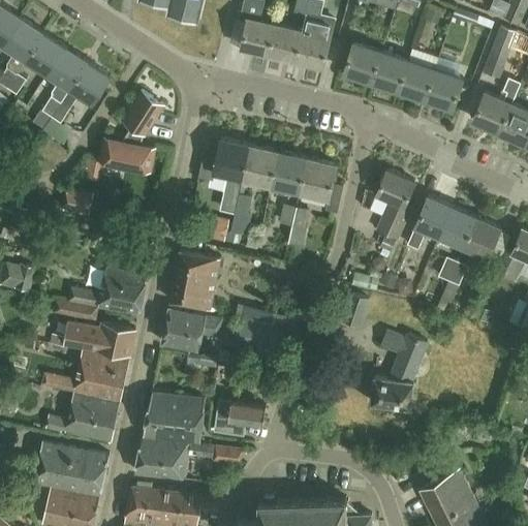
[(151,0),(151,2),(167,6),(181,9),(180,18),(198,22),(204,0),(151,0)]
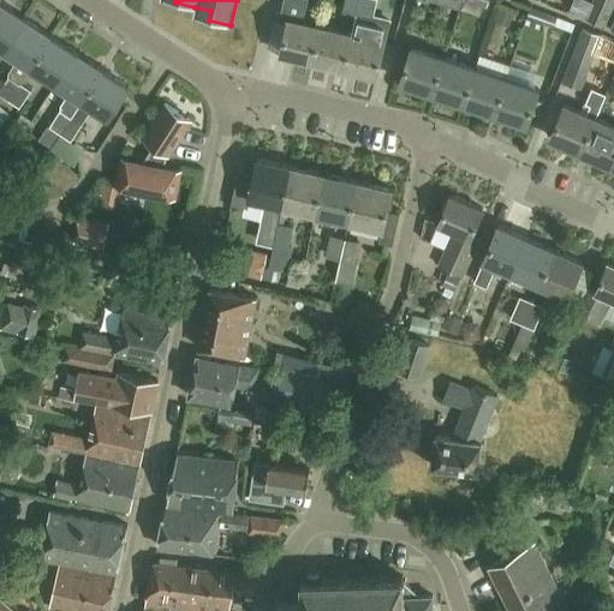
[(280,58),(311,64),(319,29),(302,25),(308,1),(304,0),(282,0),(278,24),(286,27),(280,58)]
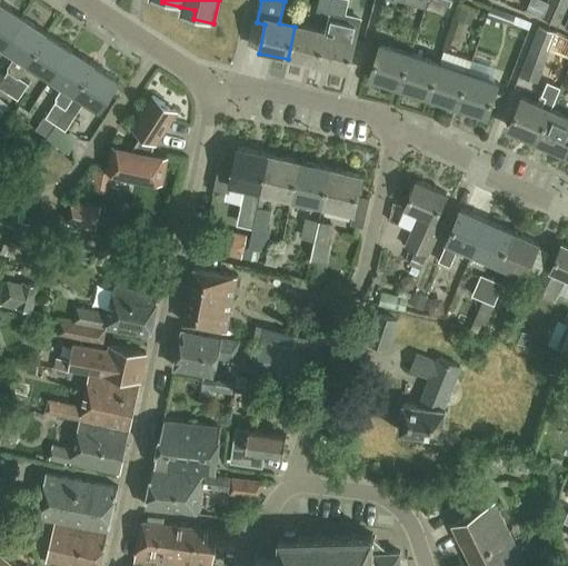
[(319,0),(317,13),(329,17),(331,0),(319,0)]
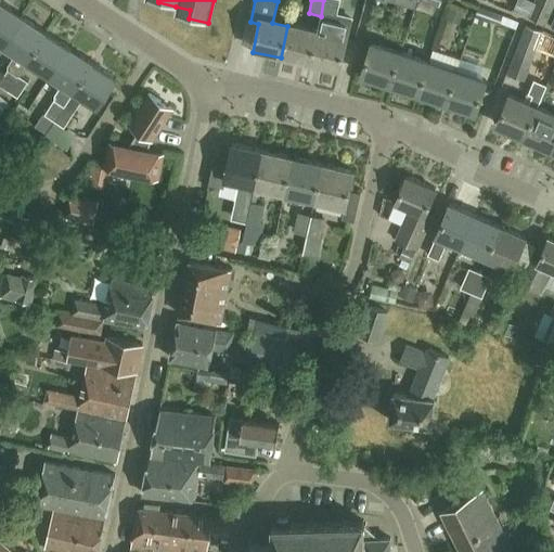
[(331,0),(323,0),(321,16),(317,33),(310,64),(338,71),(346,39),(349,23),(335,20),(338,2),(331,0)]
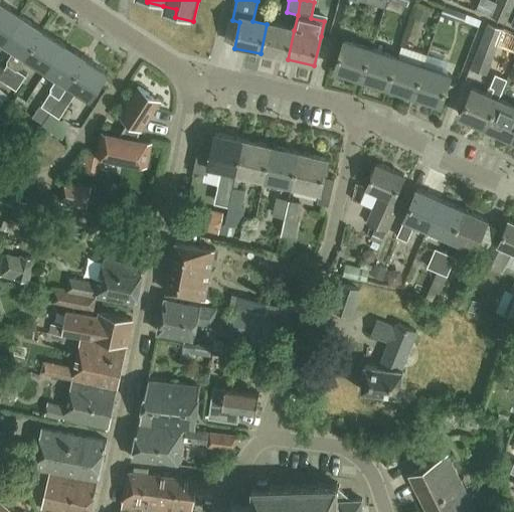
[(410,0),(388,0),(388,2),(407,9),(410,0)]
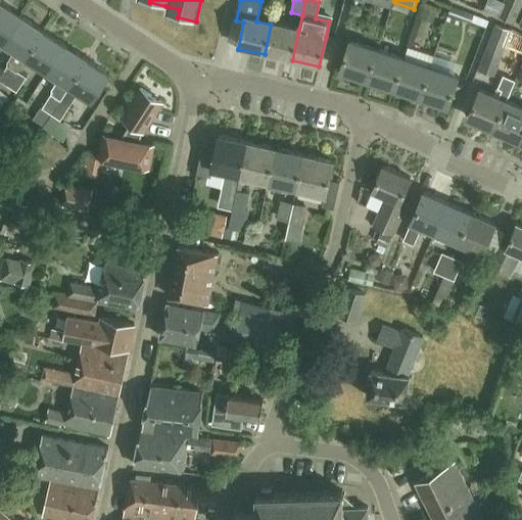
[(521,0),(505,0),(497,17),(513,25),(521,2),(521,0)]
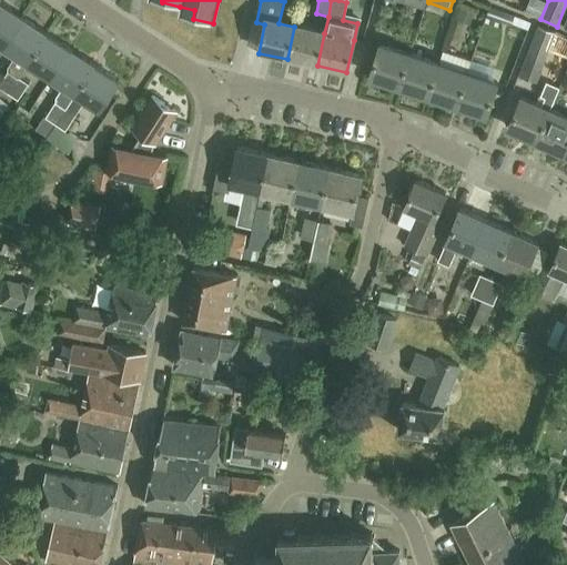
[(0,48),(2,49),(21,20),(0,6),(0,48)]
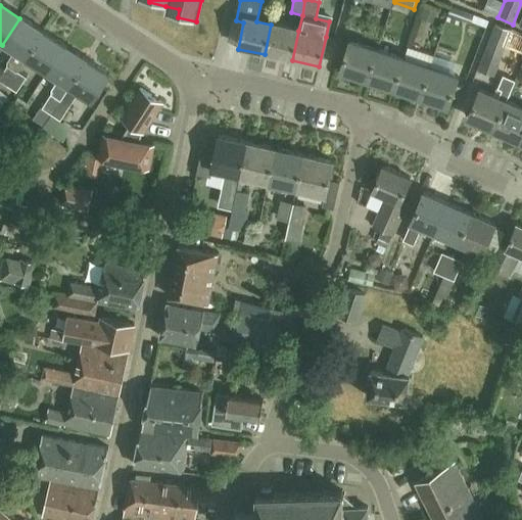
[(472,17),(451,9),(446,19),(460,24),(461,21),(470,25),(472,17)]
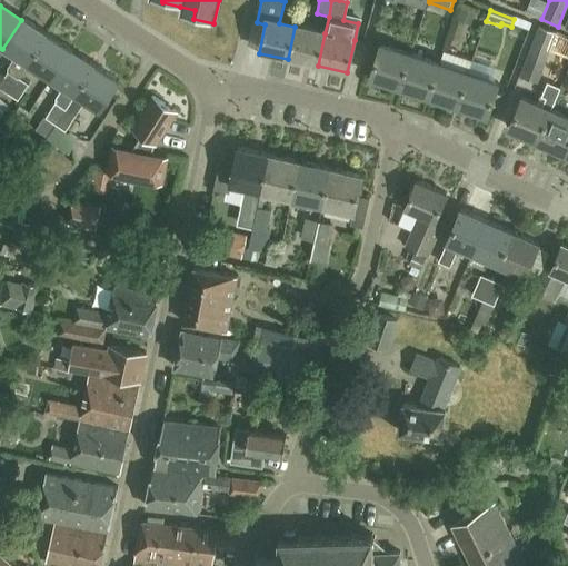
[(0,91),(7,96),(17,80),(27,65),(46,36),(21,20),(2,49),(15,57),(8,68),(8,72),(0,83),(0,91)]
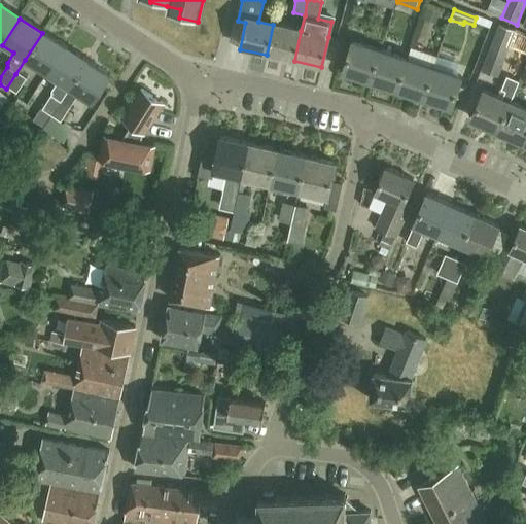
[(267,55),(294,61),(301,31),(273,25),(267,55)]
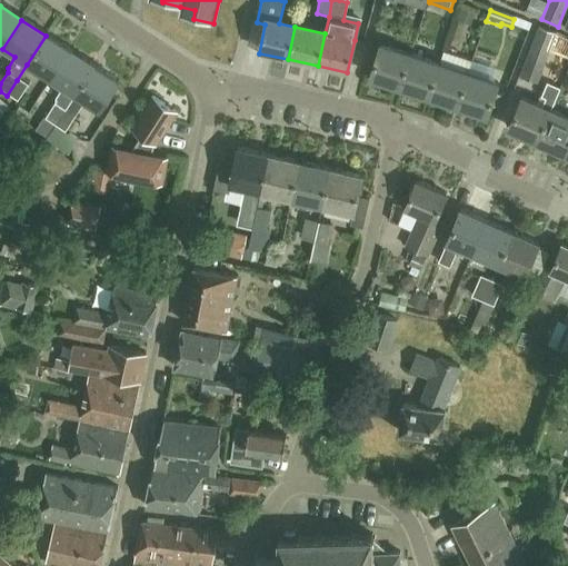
[(536,85),(544,65),(555,36),(538,29),(519,79),(536,85)]
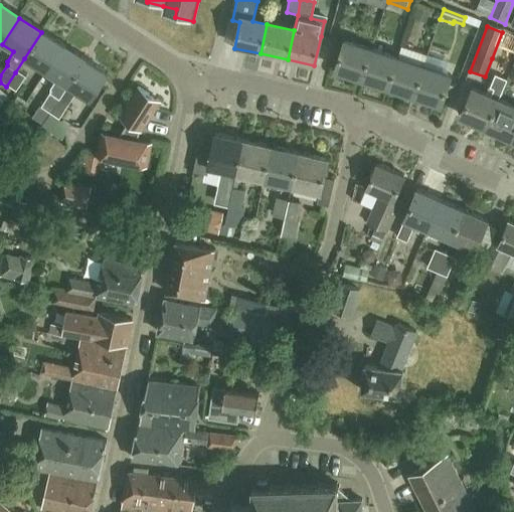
[(46,72),(63,46),(41,32),(24,58),(46,72)]
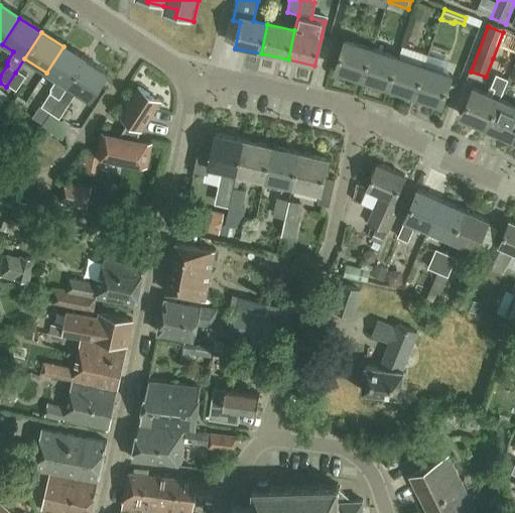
[(362,80),(372,51),(345,42),(335,71),(362,80)]
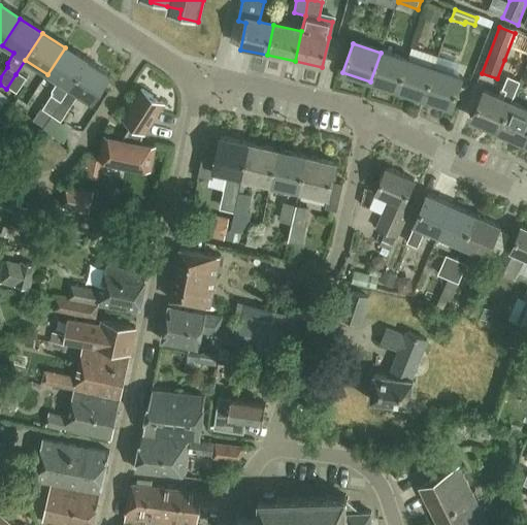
[(87,61),(65,47),(47,74),(58,81),(51,92),(51,97),(41,111),(51,118),(60,103),(69,89),(87,61)]
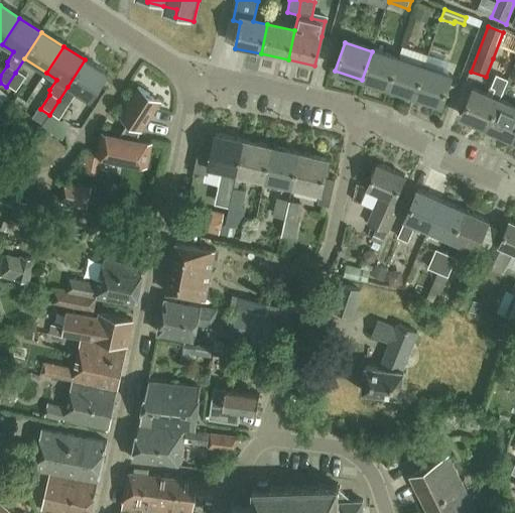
[(362,80),(388,89),(398,59),(372,51),(362,80)]
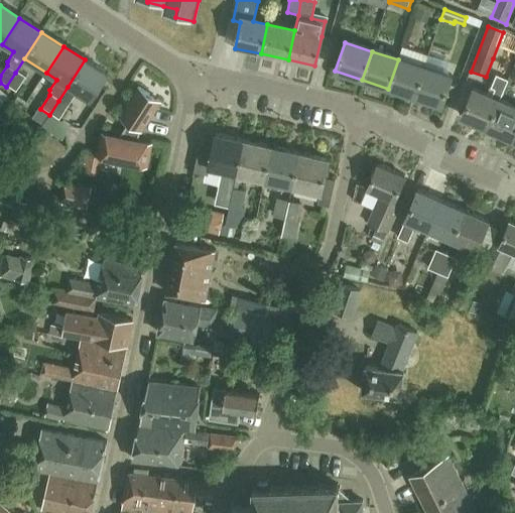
[(85,59),(68,87),(90,101),(107,75),(85,59)]
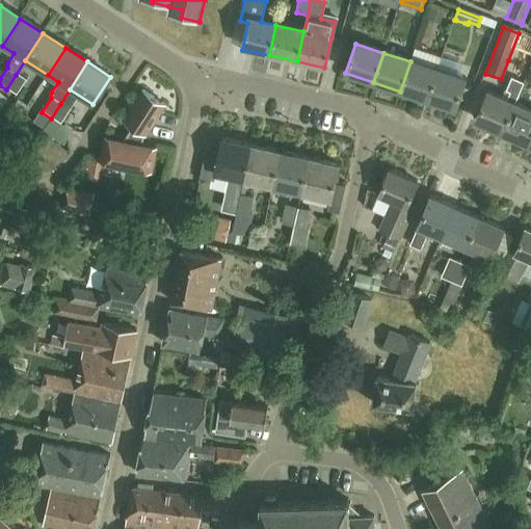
[(400,91),(427,100),(437,71),(410,61),(400,91)]
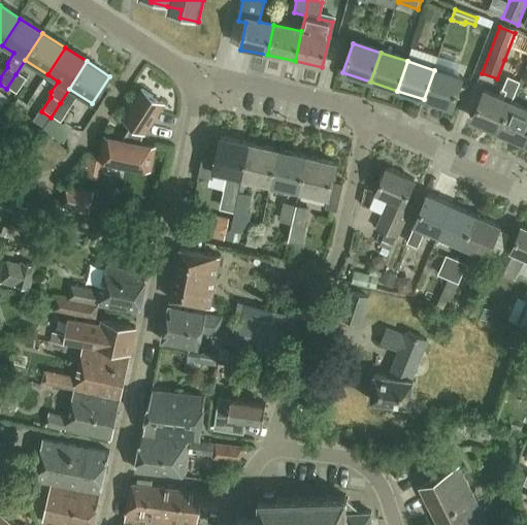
[(434,70),(424,99),(452,108),(455,99),(459,88),(462,78),(434,70)]
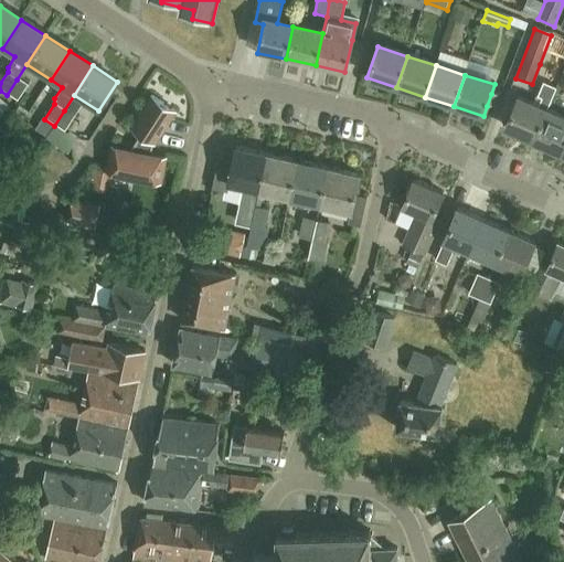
[(25,86),(17,80),(7,95),(17,101),(25,86)]
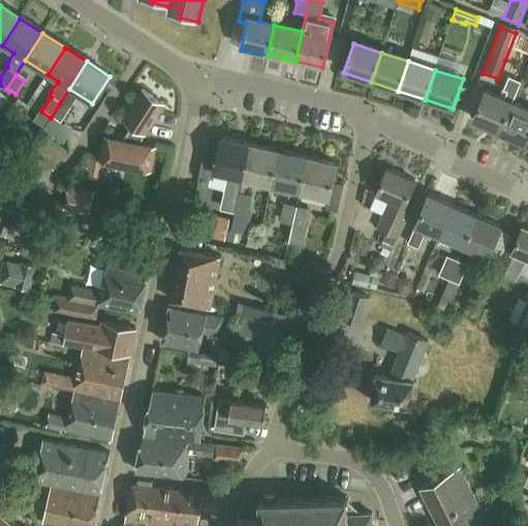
[(498,132),(510,104),(520,85),(507,80),(501,93),(506,95),(503,101),(484,93),(472,121),(498,132)]
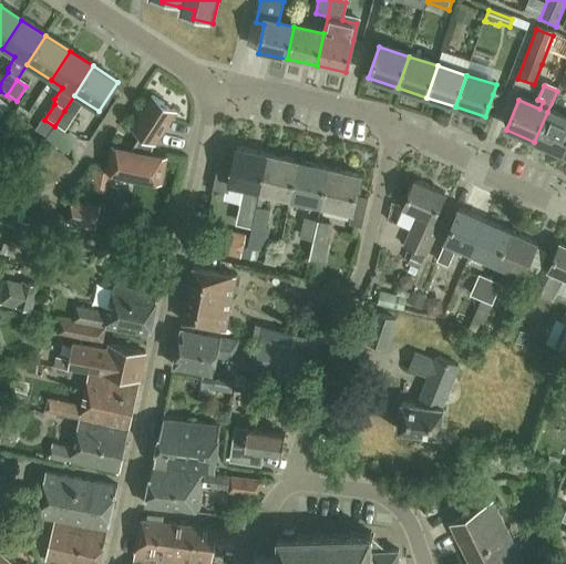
[(140,135),(130,151),(111,146),(104,173),(158,185),(164,160),(150,156),(153,144),(154,145),(175,114),(151,99),(130,129),(140,135)]
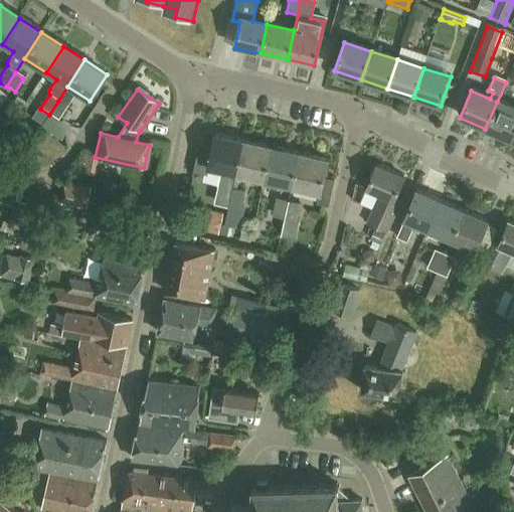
[(0,110),(8,101),(0,94),(0,110)]
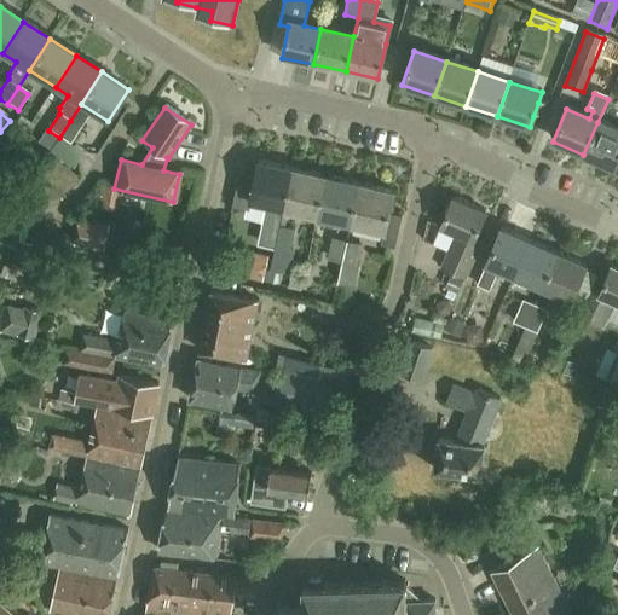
[(70,121),(59,138),(70,144),(81,127),(70,121)]
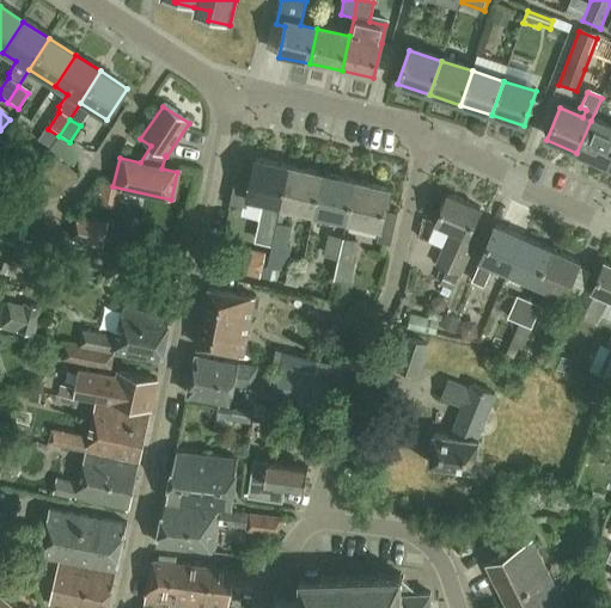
[(576,153),(608,166),(610,157),(610,129),(591,121),(576,153)]
